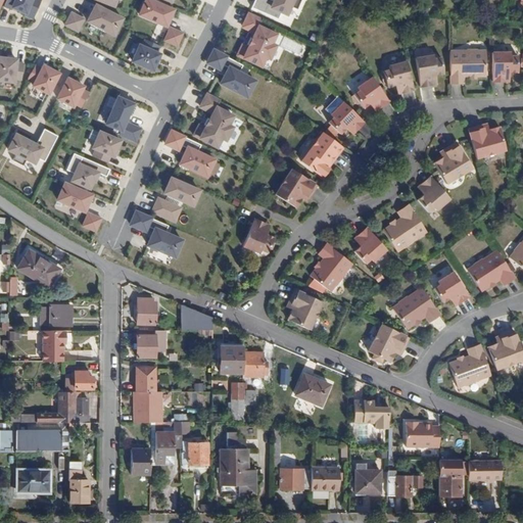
[(9,0),(6,8),(13,11),(14,9),(27,14),(26,17),(35,20),(43,0),(9,0)]
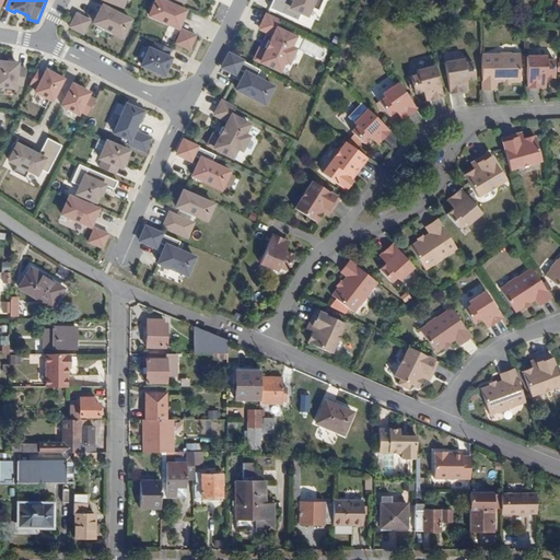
[(187,12),(159,0),(158,0),(150,18),(179,30),(187,12)]
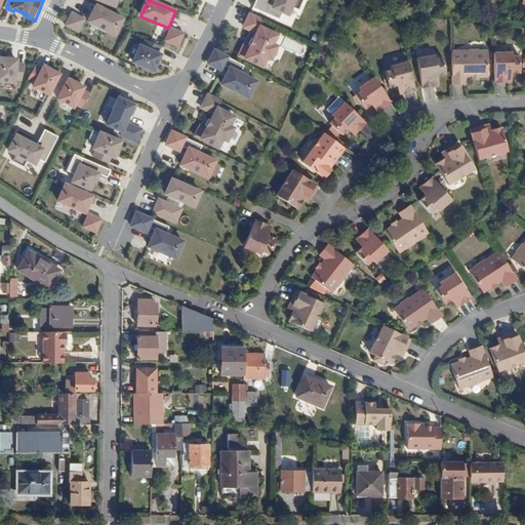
[(275,0),(275,1),(272,0),(255,0),(252,7),(279,19),(282,11),(287,14),(291,6),(297,9),(301,0),(275,0)]
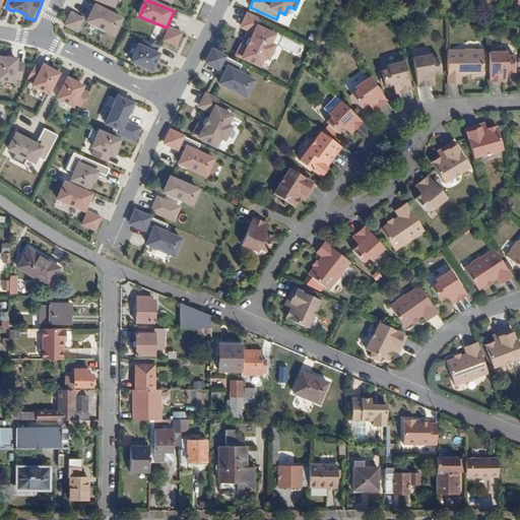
[(96,7),(88,22),(114,36),(122,20),(96,7)]
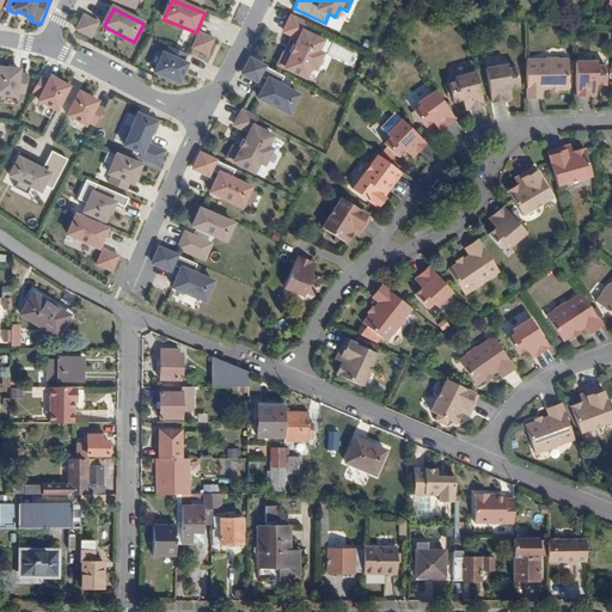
[(101,24),(85,17),(78,31),(92,40),(101,24)]
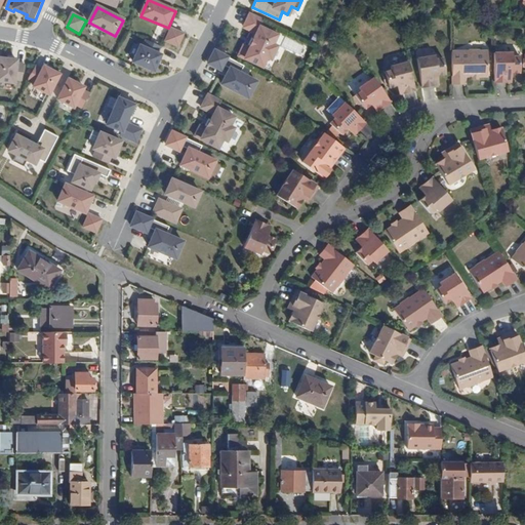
[(263,21),(249,14),(243,27),(255,33),(248,48),(243,45),(238,55),(261,67),(266,57),(270,58),(276,46),(272,44),(276,35),(259,27),(263,21)]
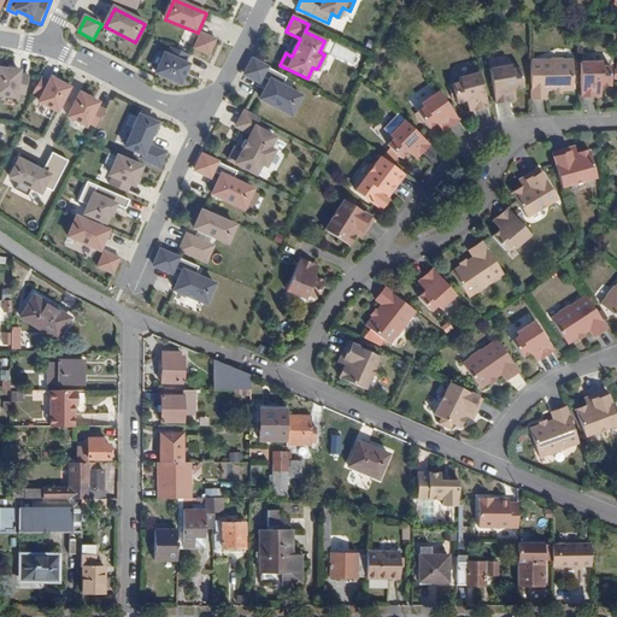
[(211,57),(217,41),(201,35),(195,50),(211,57)]
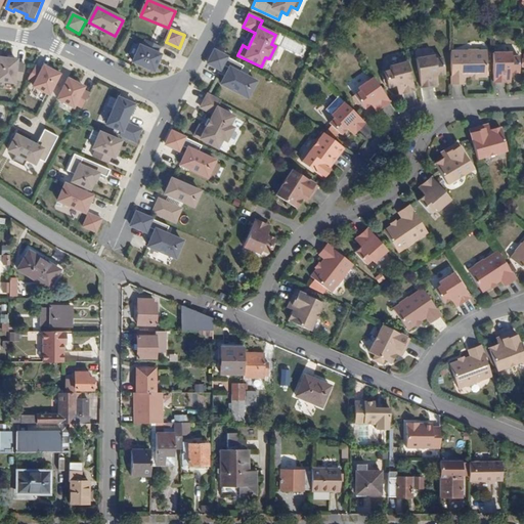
[(300,54),(303,44),(281,37),(278,47),(300,54)]
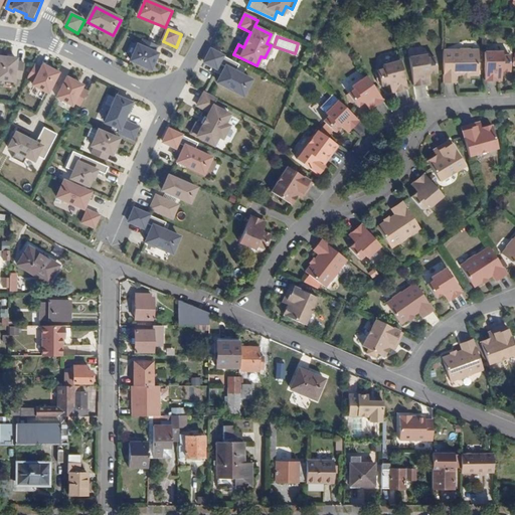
[(159,46),(144,40),(141,47),(138,46),(132,61),(152,70),(158,54),(156,53),(159,46)]
